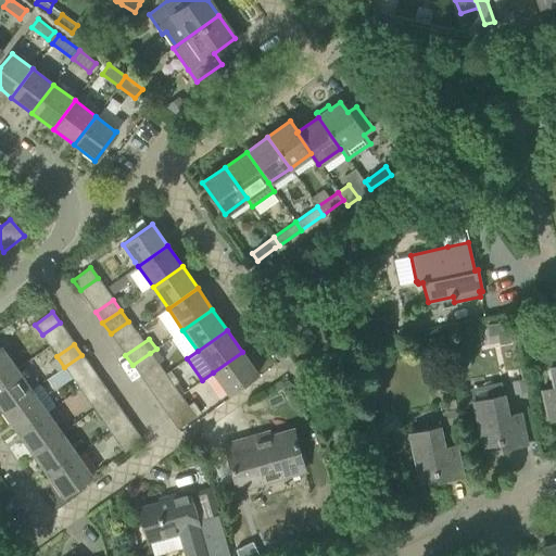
[(0,379),(16,368),(14,365),(1,346),(0,348),(0,379)]
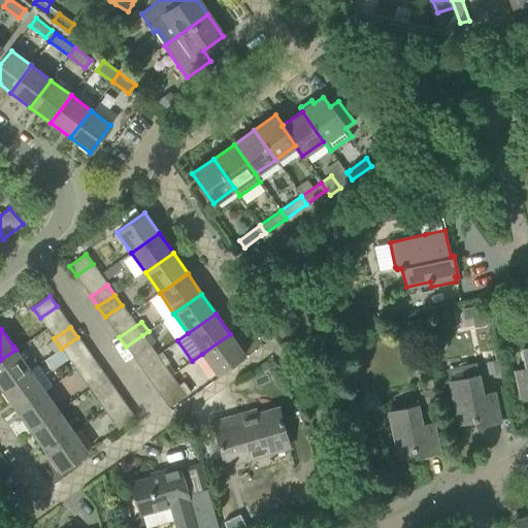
[(244,355),(230,334),(202,354),(217,374),(244,355)]
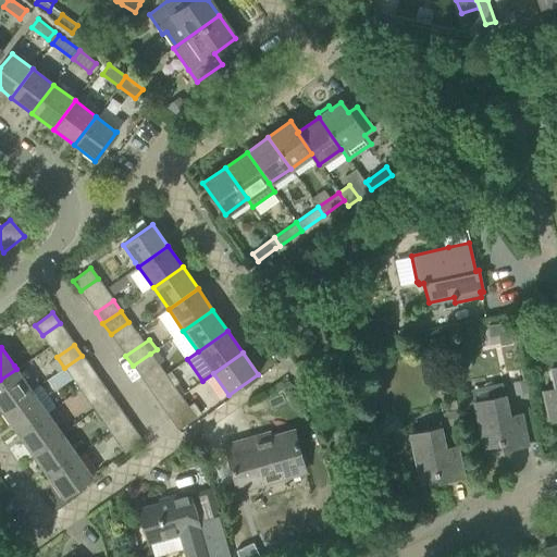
[(140,376),(158,364),(150,354),(133,366),(140,376)]
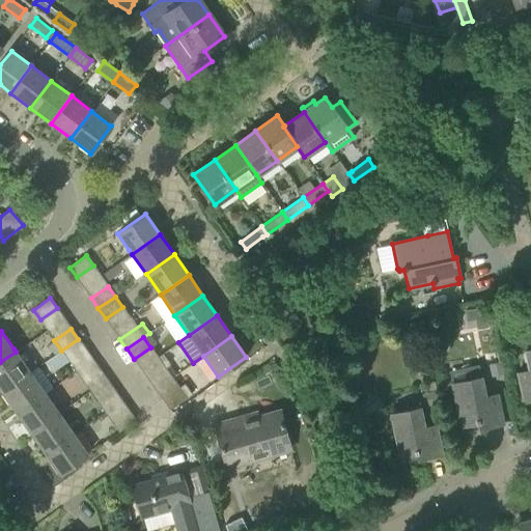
[(52,372),(85,350),(78,339),(61,351),(45,363),(52,372)]
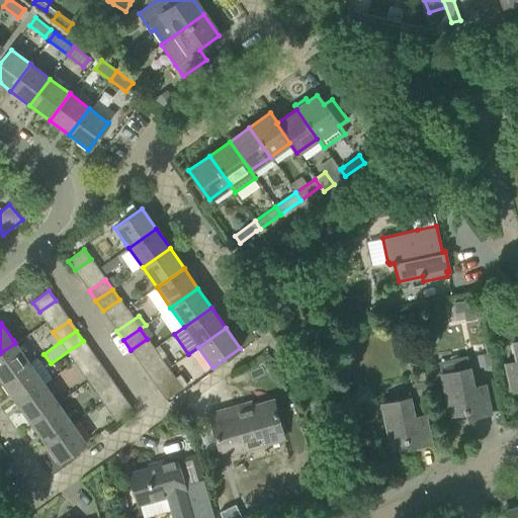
[(517,340),(511,341),(515,361),(504,363),(510,392),(517,390),(517,340)]
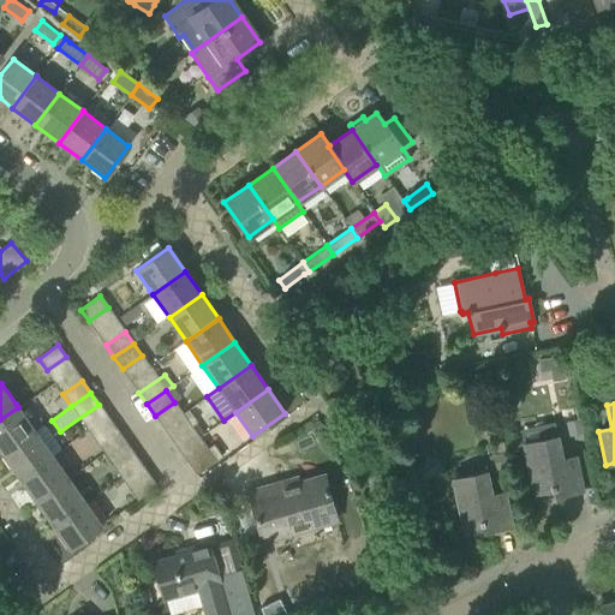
[(35,431),(18,407),(0,419),(0,451),(3,454),(35,431)]
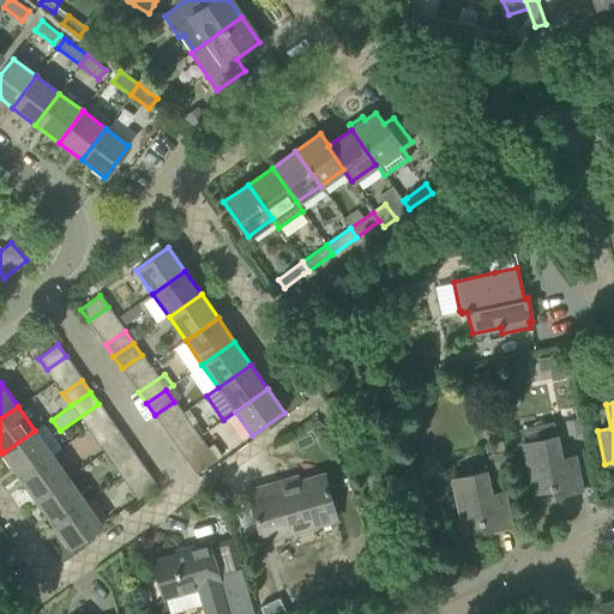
[(187,409),(163,426),(172,439),(180,451),(199,438),(204,434),(187,409)]
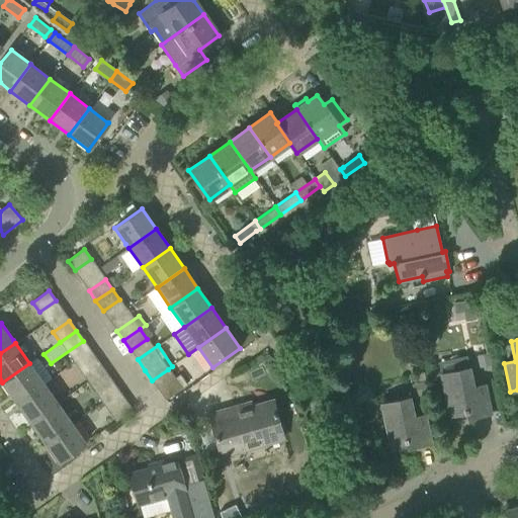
[(88,381),(104,369),(97,360),(81,371),(88,381)]
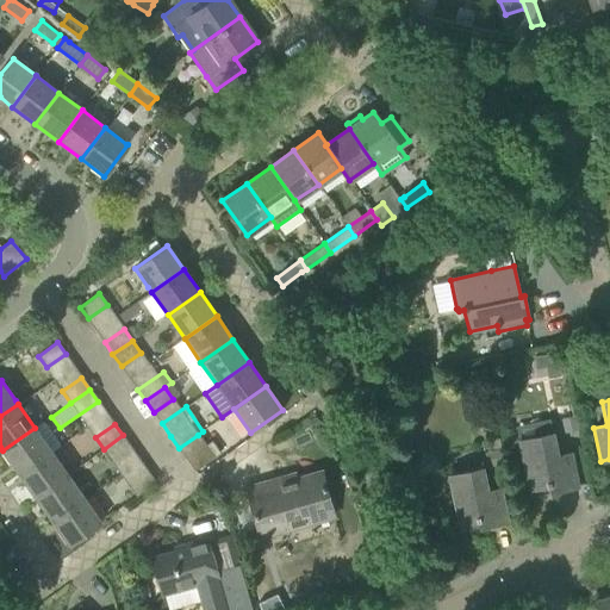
[(51,452),(35,428),(2,450),(19,474),(51,452)]
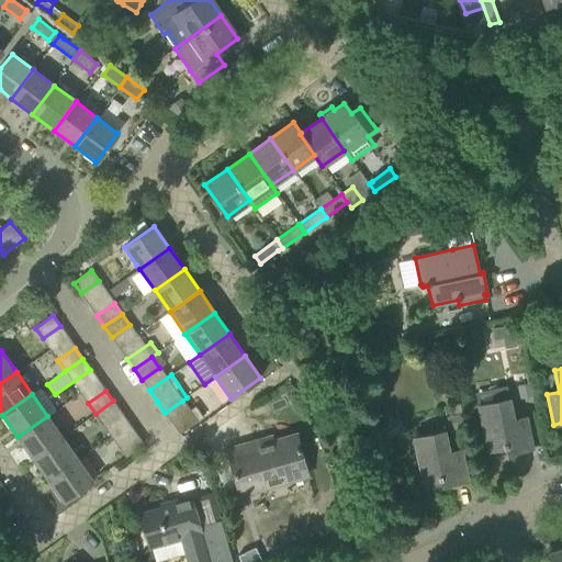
[(532,448),(528,426),(526,417),(514,419),(509,400),(478,406),(489,457),(532,448)]
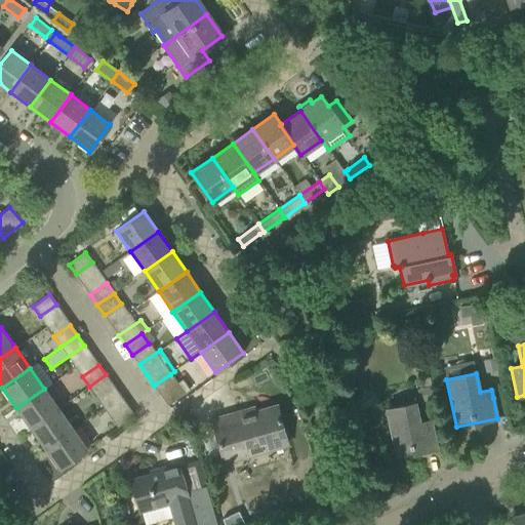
[(96,397),(113,386),(106,374),(89,387),(96,397)]
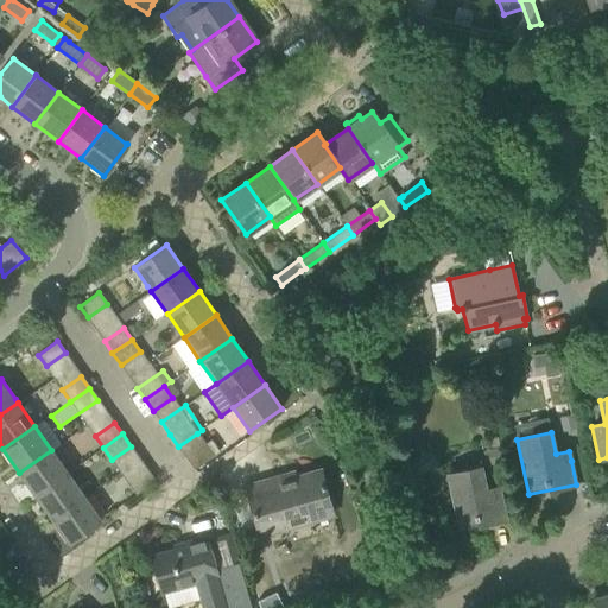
[(219,451),(211,441),(206,445),(197,434),(178,447),(194,469),(219,451)]
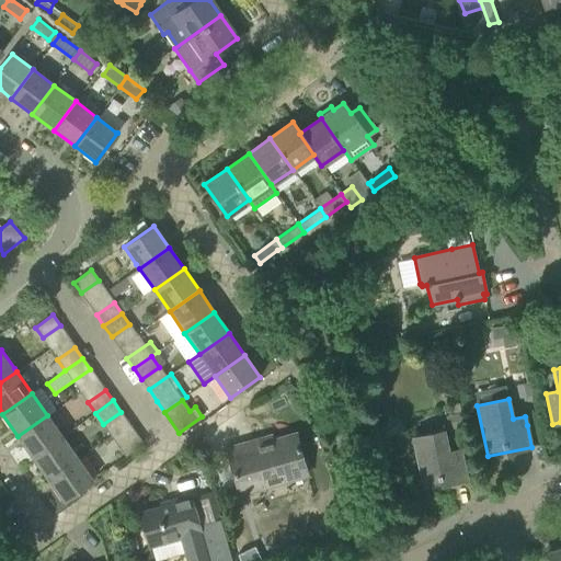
[(61,436),(47,415),(18,436),(32,457),(61,436)]
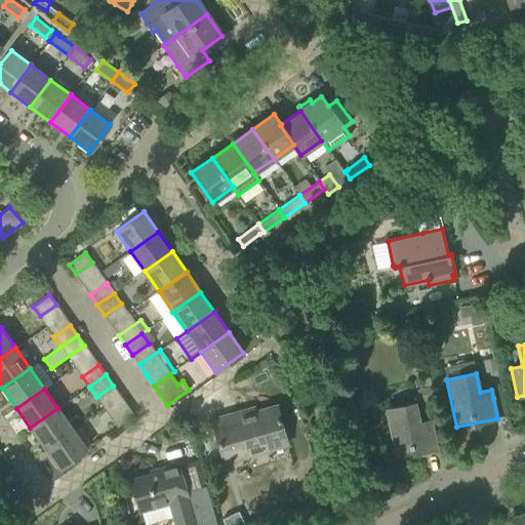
[(437,448),(432,429),(430,419),(418,421),(414,403),(386,409),(396,457),(437,448)]
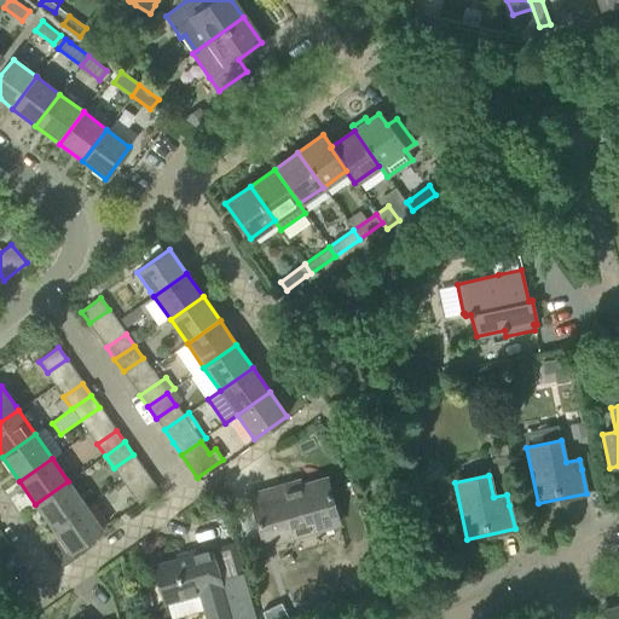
[(138,503),(157,490),(150,479),(131,492),(138,503)]
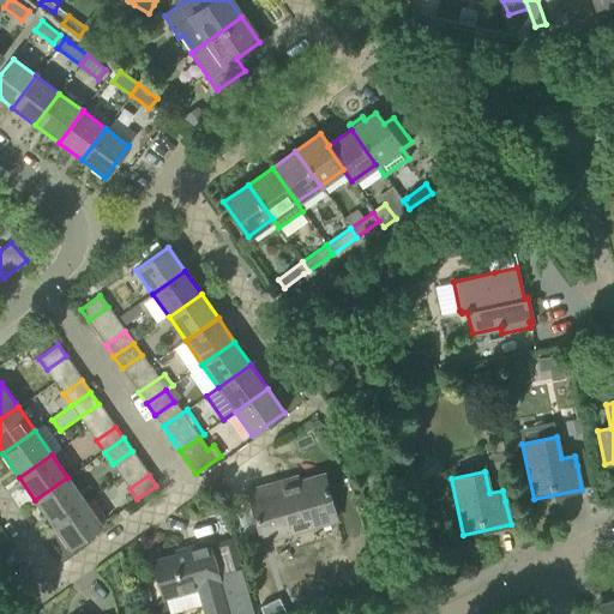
[(247,491),(254,515),(262,541),(336,521),(323,475),(282,486),(281,481),(247,491)]
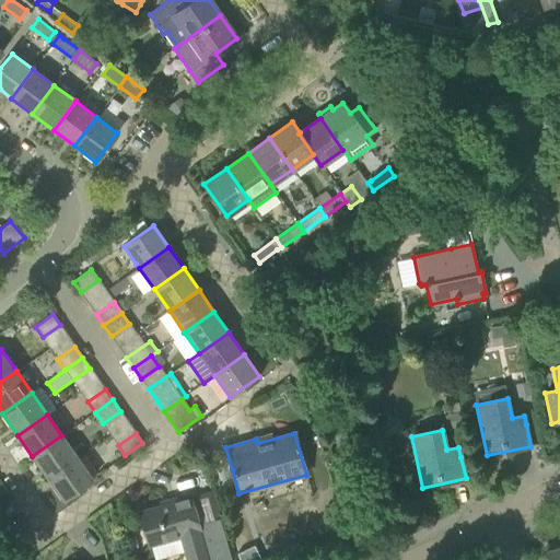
[(77,457),(61,435),(32,456),(47,478),(77,457)]
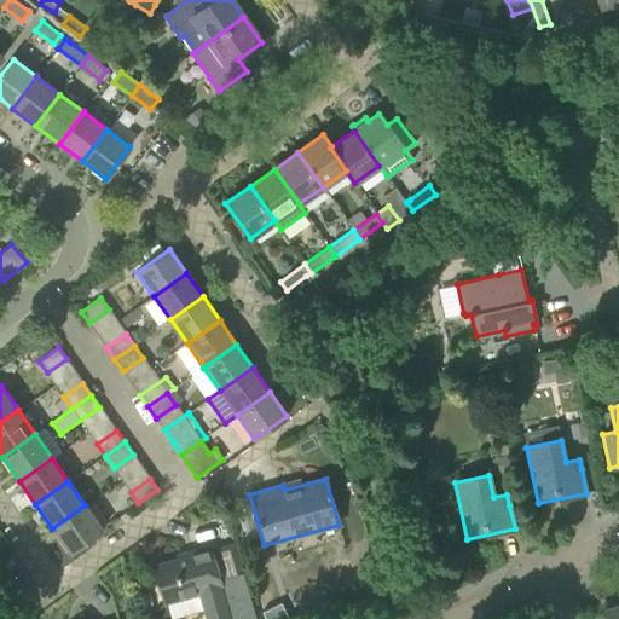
[(102,530),(88,510),(85,505),(52,528),(69,553),(102,530)]
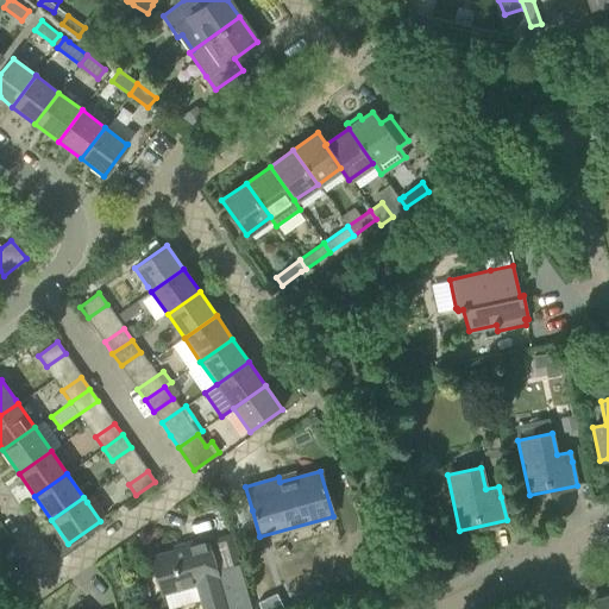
[(175,551),(151,557),(158,581),(162,594),(198,583),(205,608),(251,608),(237,558),(230,535),(207,542),(206,538),(182,545),(183,548),(175,551)]
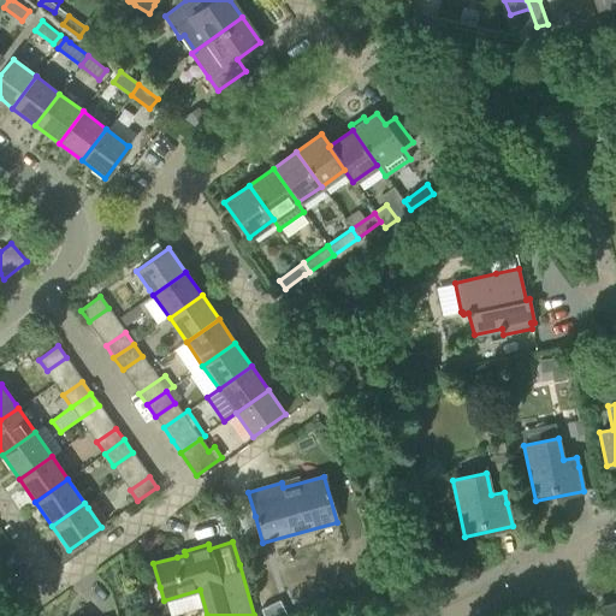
[(264,608),(260,609),(264,615),(325,615),(319,603),(319,602),(289,615),(286,615),(284,609),(279,599),(264,608)]
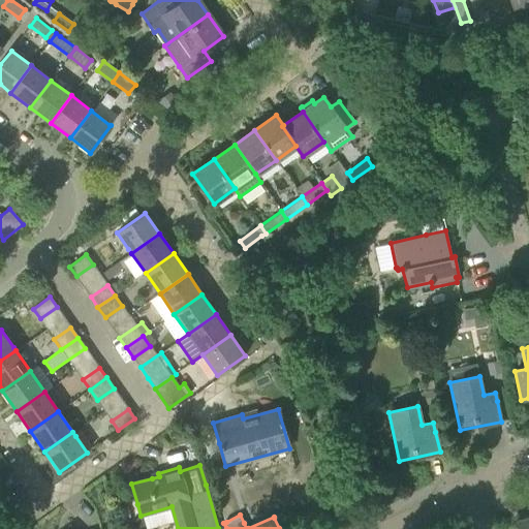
[(528,528),(528,516),(516,520),(518,528),(528,528)]
